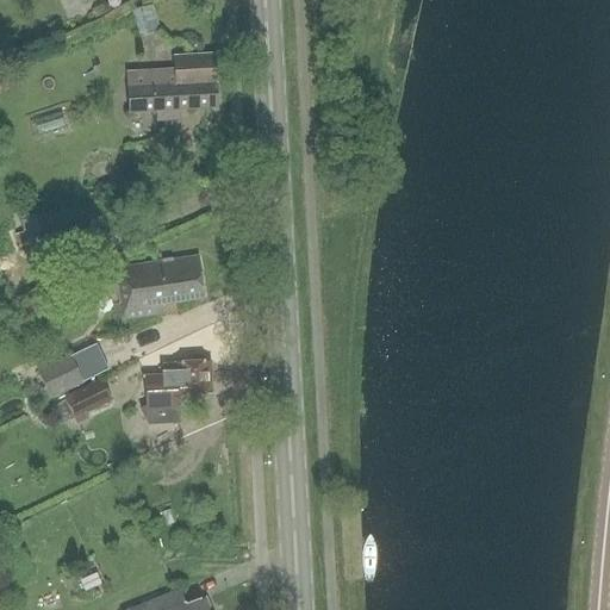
[(154,5),(132,11),(139,37),(161,31),(154,5)]
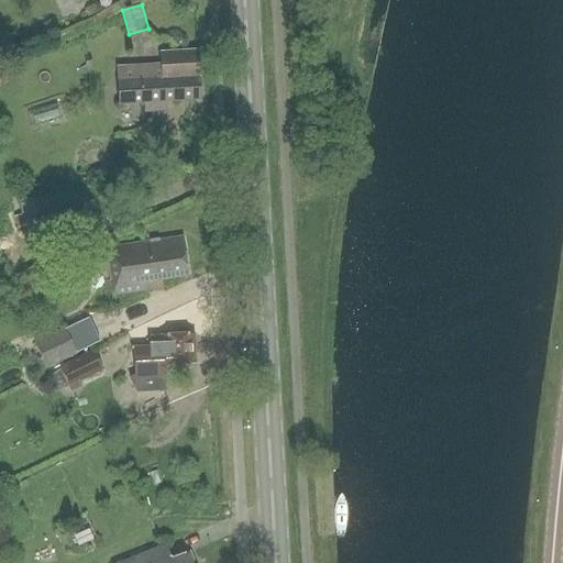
[(142,65),(117,66),(119,106),(145,105),(145,112),(167,111),(167,102),(201,101),(198,54),(163,55),(163,68),(142,69),(142,65)]
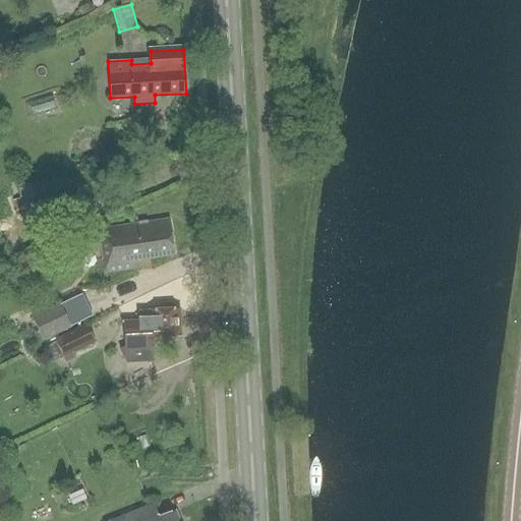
[(51,97),(30,104),(33,115),(55,109),(51,97)]
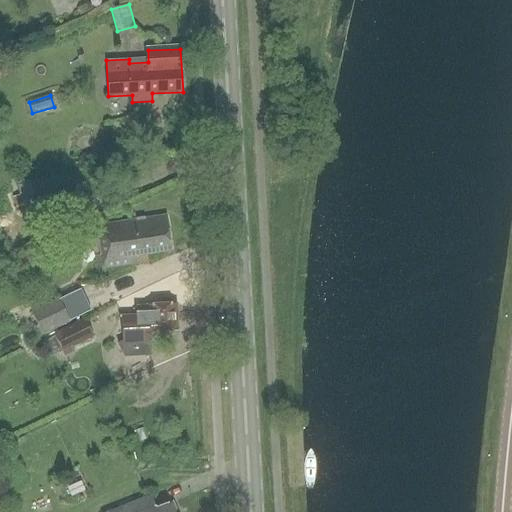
[(30,181),(18,184),(27,217),(60,212),(58,198),(74,196),(71,174),(30,180),(30,181)]
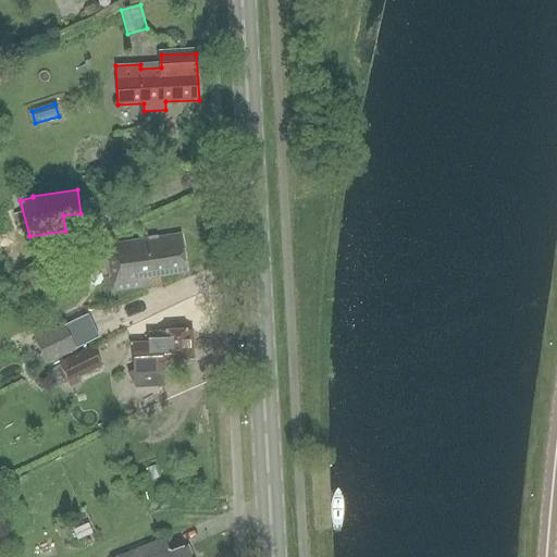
[(148,275),(185,272),(182,237),(108,244),(112,291),(149,287),(148,275)]
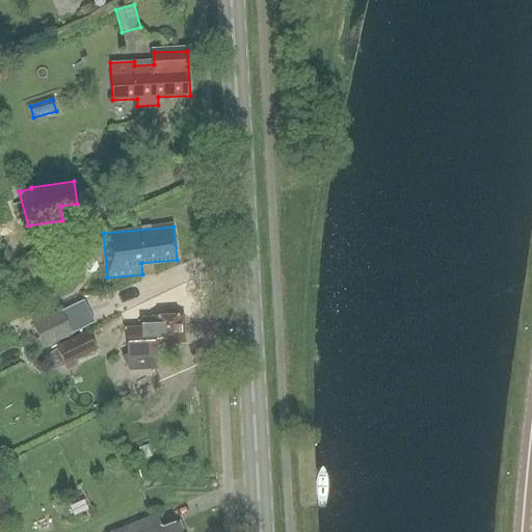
[(61,311),(33,324),(45,349),(73,336),(61,311)]
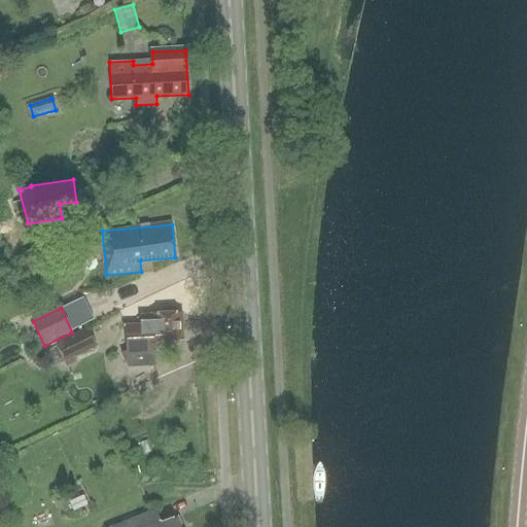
[(141,326),(125,327),(127,353),(121,355),(129,369),(155,366),(153,344),(183,341),(182,313),(140,316),(141,326)]
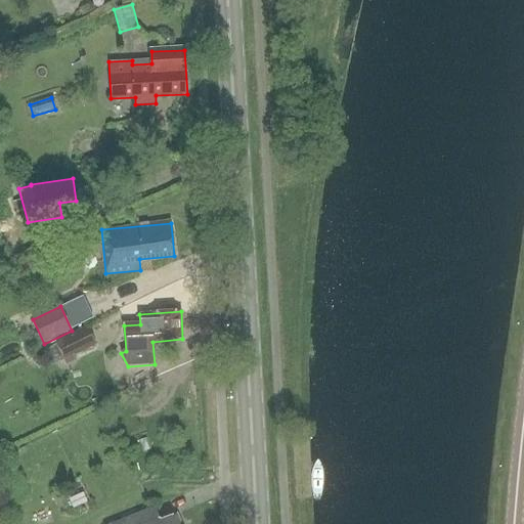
[(85,329),(46,348),(41,351),(49,366),(63,358),(64,361),(94,347),(85,329)]
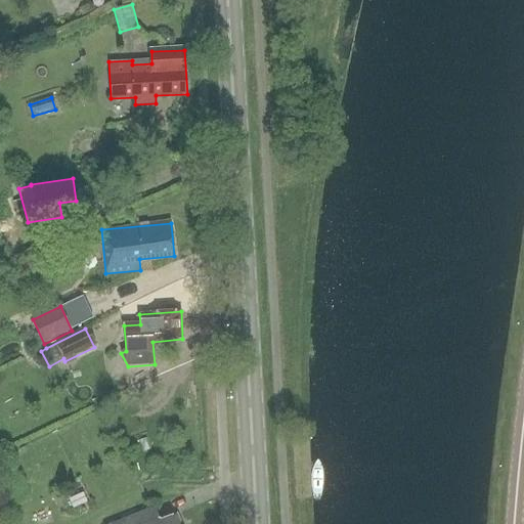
[(179,523),(176,514),(159,521),(153,507),(112,523),(179,523)]
